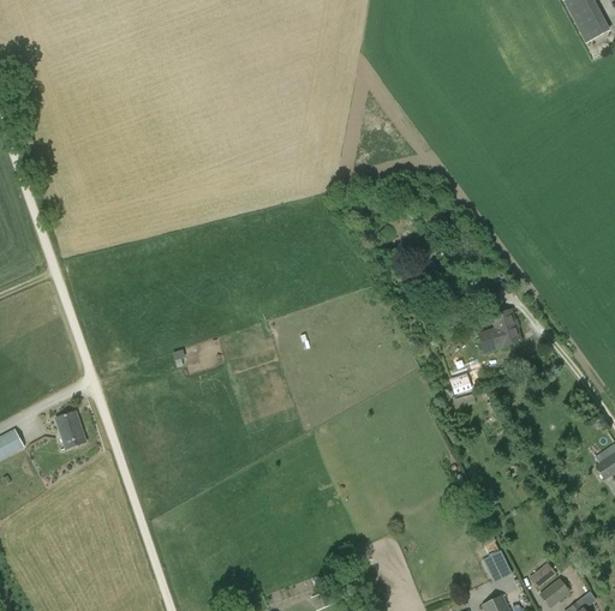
[(610,28),(595,0),(563,0),(585,41),(610,28)]
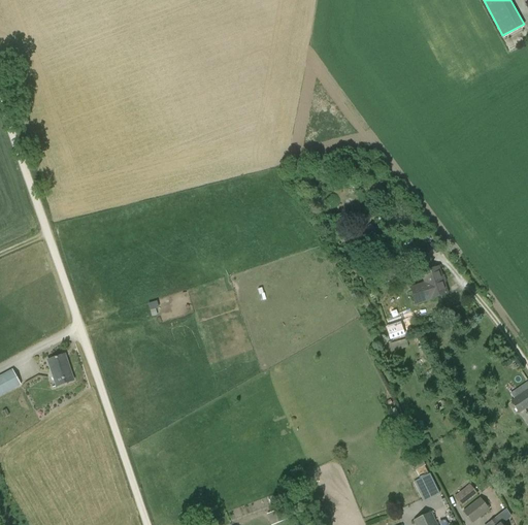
[(417,300),(447,291),(438,265),(424,270),(428,282),(411,287),(417,300)]
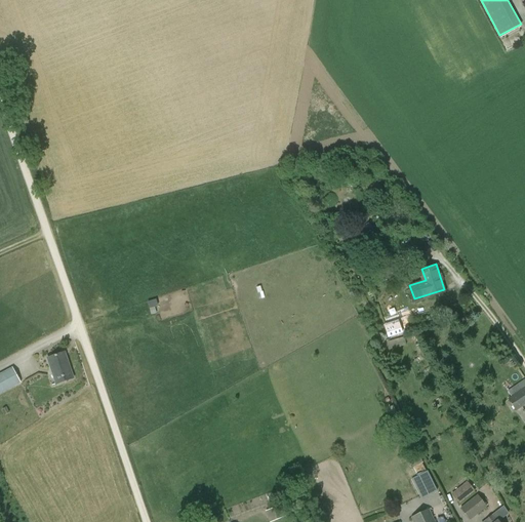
[(387,280),(400,276),(398,271),(385,275),(387,280)]
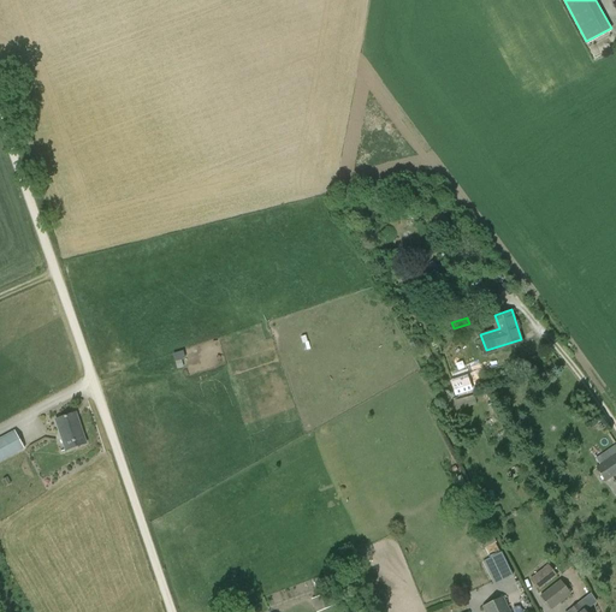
[(86,440),(76,410),(55,417),(65,447),(86,440)]
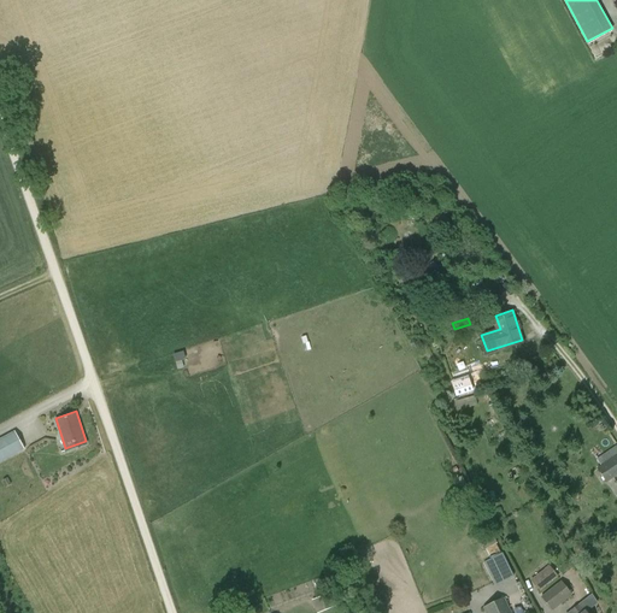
[(0,459),(24,447),(15,428),(0,435),(0,459)]
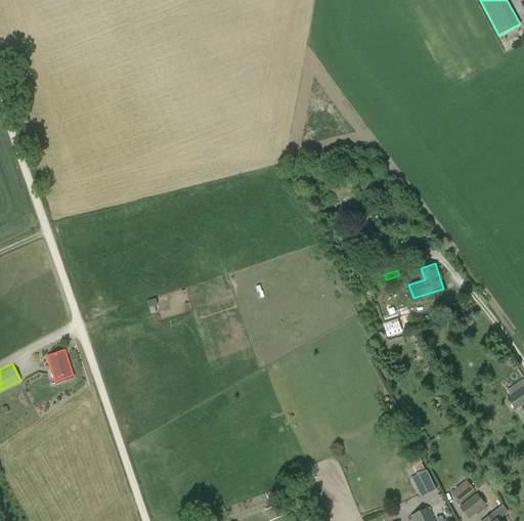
[(523,376),(507,387),(510,393),(506,395),(515,408),(523,401),(523,376)]
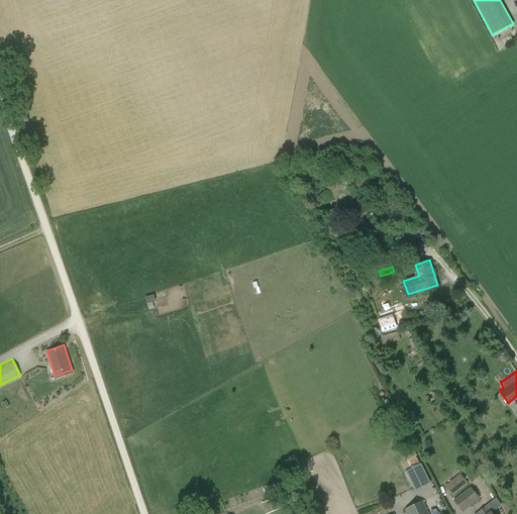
[(404,456),(414,453),(412,446),(402,448),(404,456)]
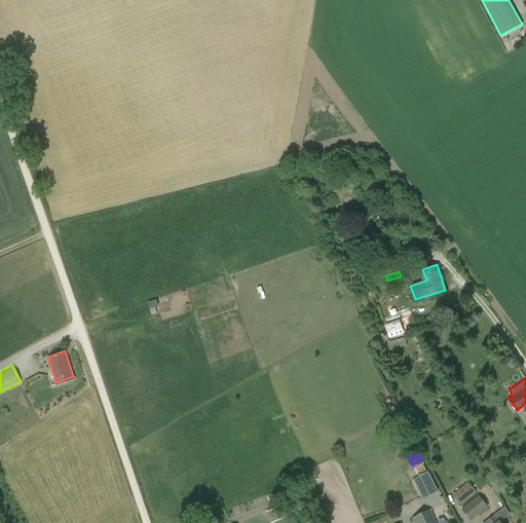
[(417,476),(425,495),(437,490),(428,471),(417,476)]
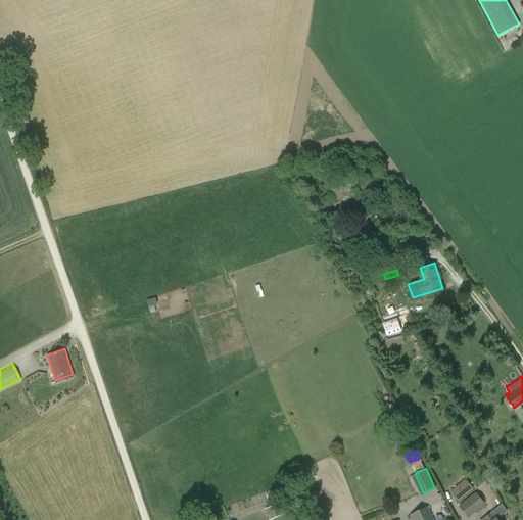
[(449,489),(458,500),(473,486),(465,476),(449,489)]
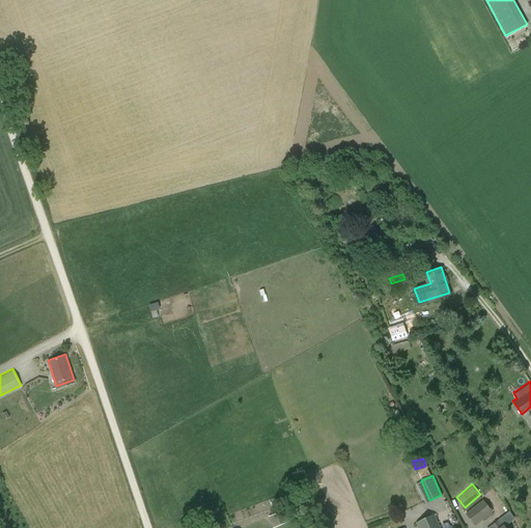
[(482,498),(465,511),(475,524),(492,509),(482,498)]
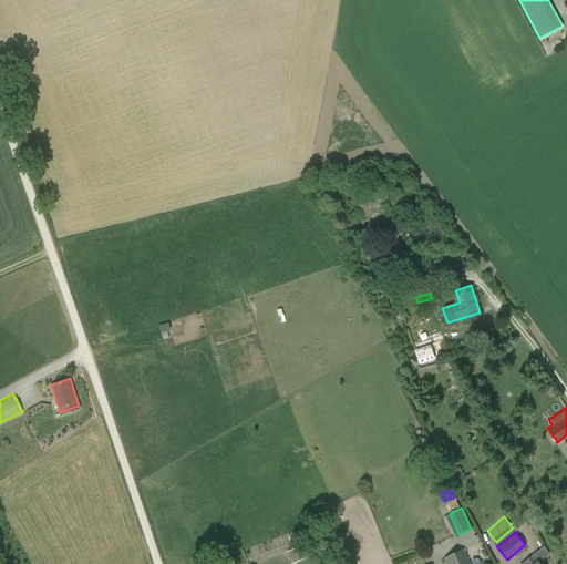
[(286,549),(291,562),(309,554),(305,542),(286,549)]
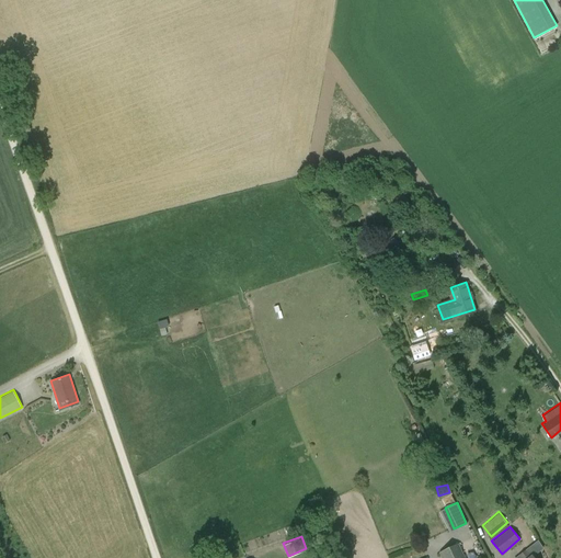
[(466,557),(458,541),(438,550),(442,557),(466,557)]
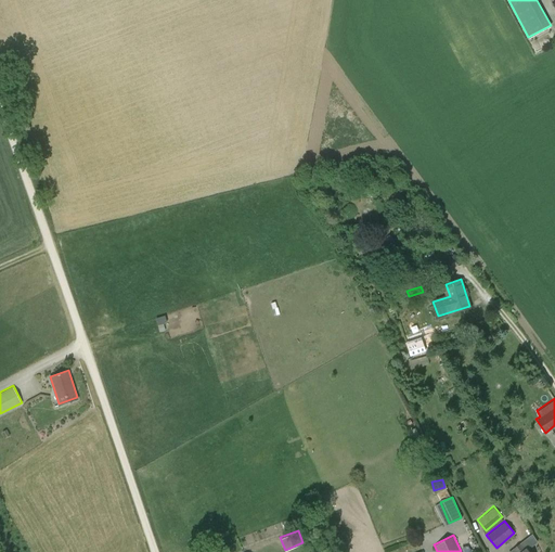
[(508,551),(529,551),(526,548),(520,541),(508,551)]
